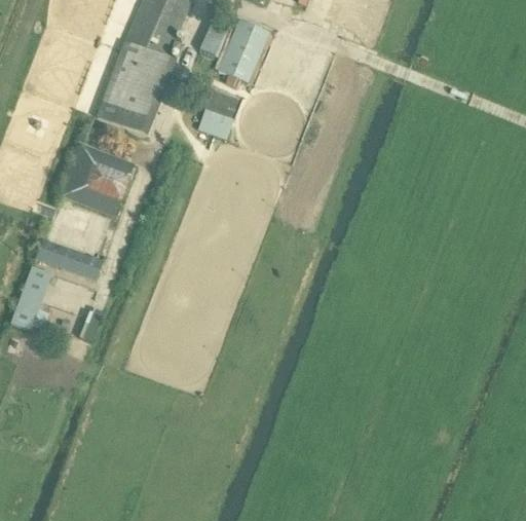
[(141,0),(125,40),(103,102),(153,121),(177,61),(172,59),(180,40),(176,38),(193,0),(141,0)]
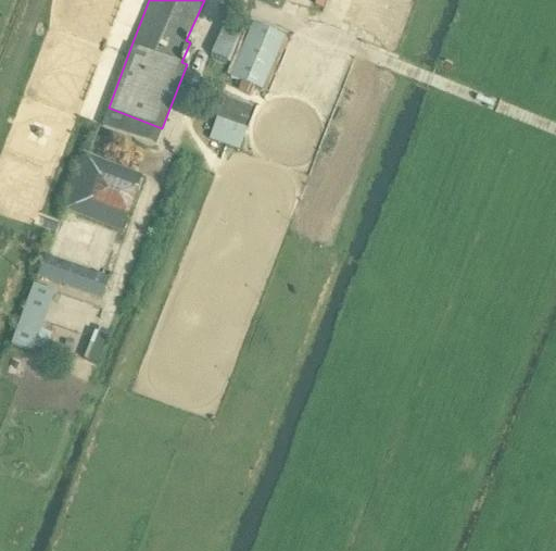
[(228,59),(243,22),(226,14),(211,51),(228,59)]
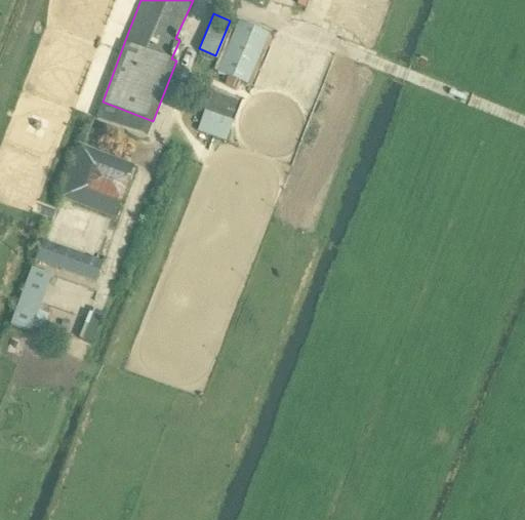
[(270,31),(238,18),(217,69),(228,73),(225,82),(236,86),(240,78),(248,82),(270,31)]
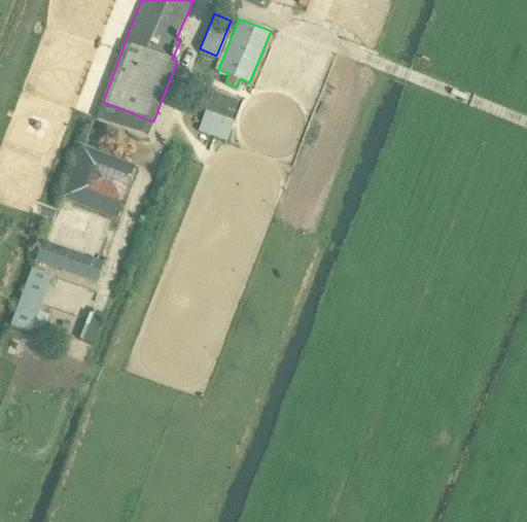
[(215,113),(205,110),(198,129),(226,140),(234,119),(215,112),(215,113)]
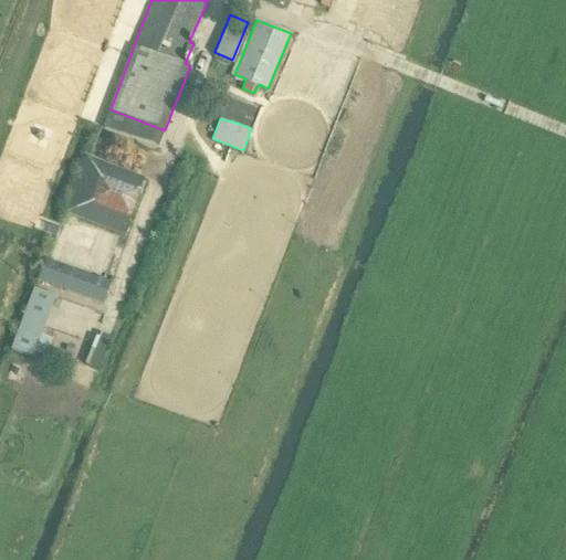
[(145,173),(86,151),(64,210),(123,232),(145,173)]
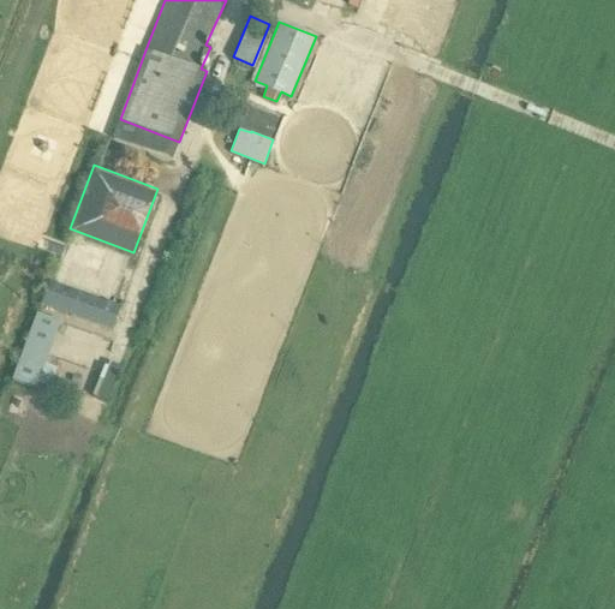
[(121,304),(48,280),(41,303),(114,327),(121,304)]
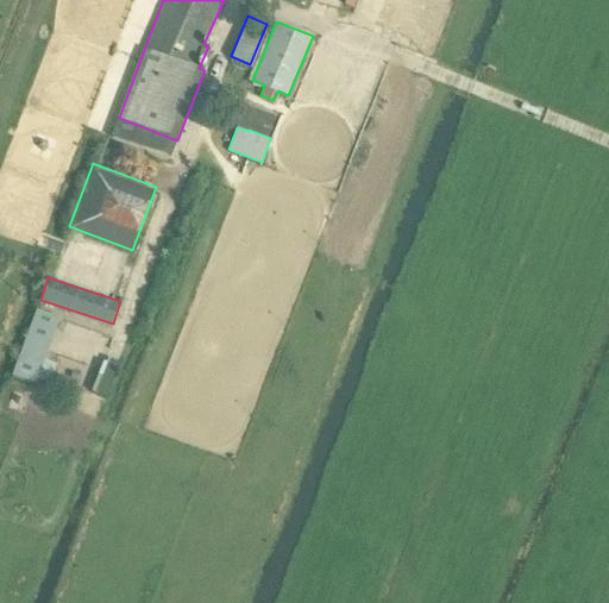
[(12,372),(31,379),(33,375),(48,381),(56,360),(41,355),(56,314),(37,307),(12,372)]
